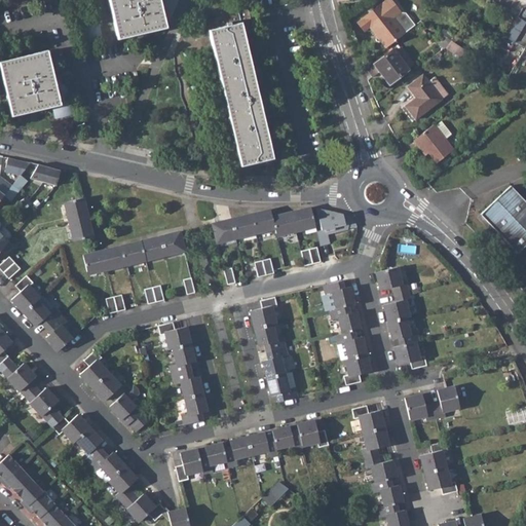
[(159,0),(108,0),(118,38),(166,27),(159,0)]
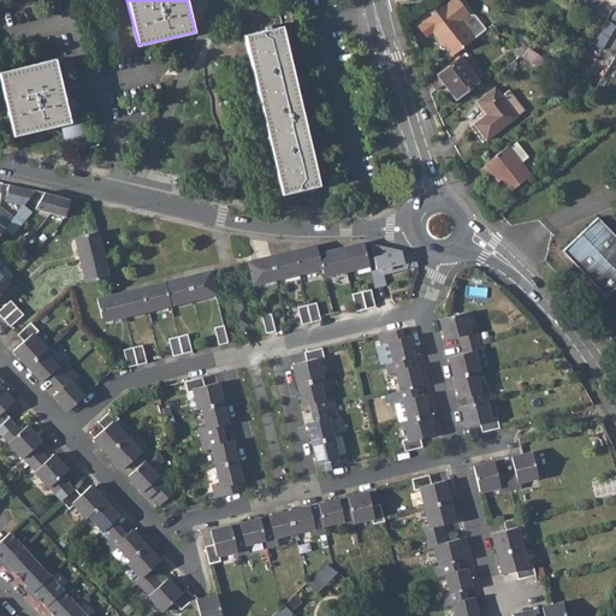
[(468,15),(457,0),(451,0),(419,25),(426,36),(433,31),(440,41),(443,40),(454,54),(486,29),(474,15),(468,15)]
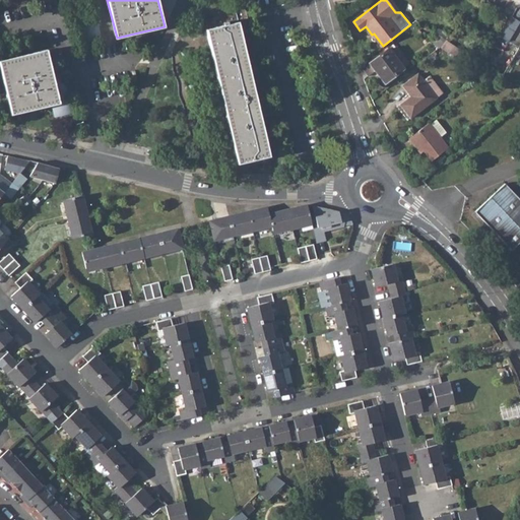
[(208,29),(206,29),(238,164),(270,155),(238,20),(248,18),(246,7),(235,9),(234,3),(210,8),(211,13),(213,13),(214,17),(205,19),(208,29)]
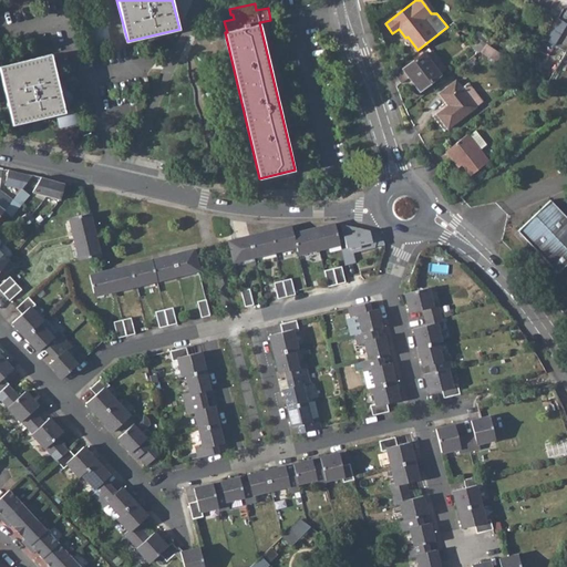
[(546,40),(557,44),(566,23),(566,21),(558,17),(546,40)]
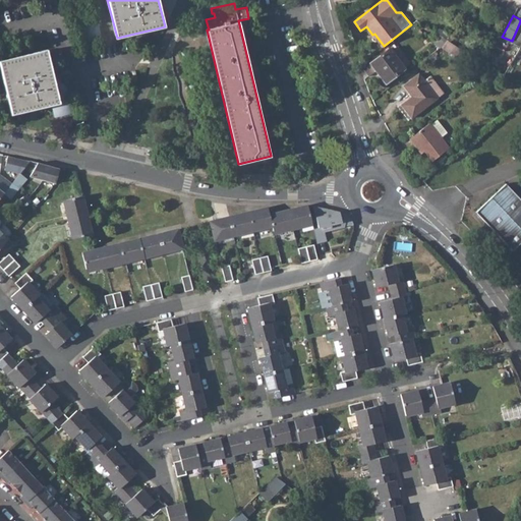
[(79,23),(81,33),(88,32),(85,21),(79,23)]
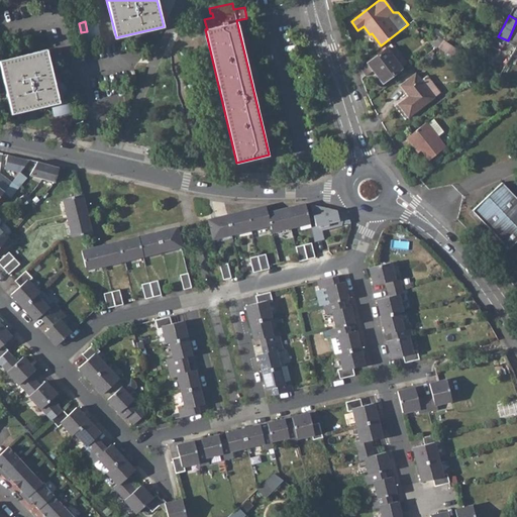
[(370,34),(379,46),(381,45),(372,33),(370,34)]
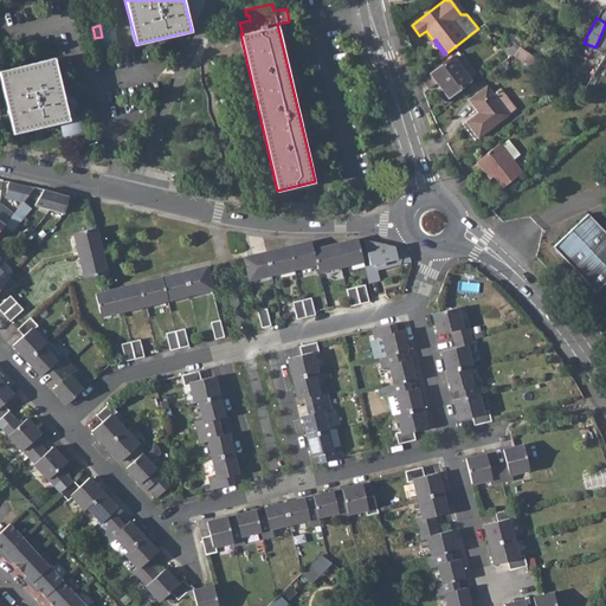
[(513,55),(521,47),(520,46),(516,44),(505,51),(511,56),(513,55)]
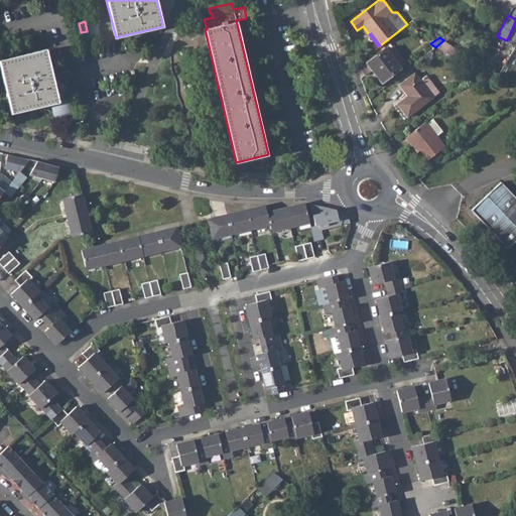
[(462,49),(446,39),(445,41),(459,50),(461,51),(462,49)]
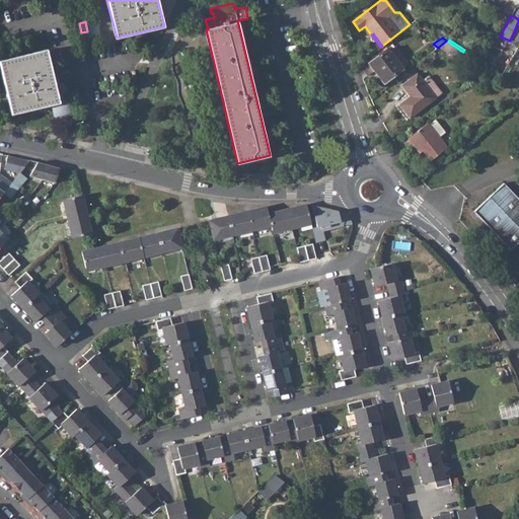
[(439,47),(456,58),(461,51),(448,42),(446,41),(439,47)]
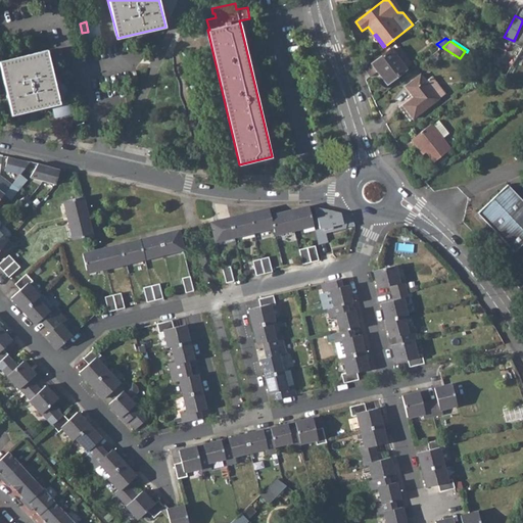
[(410,62),(400,50),(395,54),(390,48),(365,70),(370,77),(380,70),(389,82),(407,68),(405,66),(410,62)]
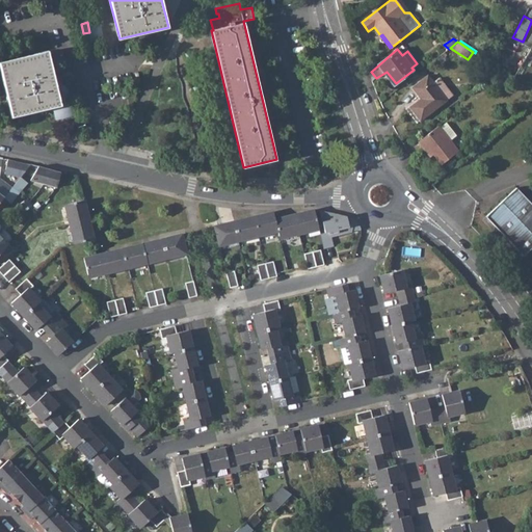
[(198,50),(186,53),(194,67),(204,58),(198,50)]
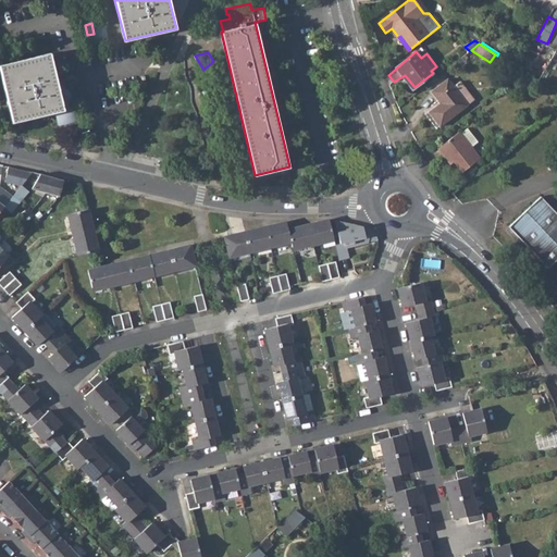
[(50,53),(0,65),(0,70),(12,123),(57,112),(59,122),(76,118),(72,97),(61,99),(50,53)]
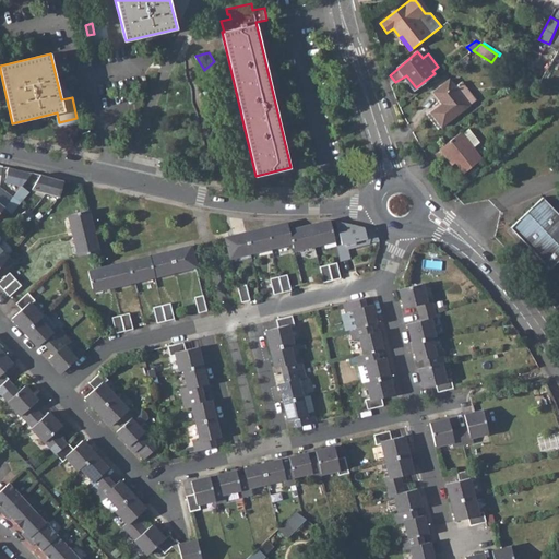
[(454,86),(449,79),(432,92),(437,97),(441,104),(430,113),(441,127),(476,99),(462,81),(454,86)]
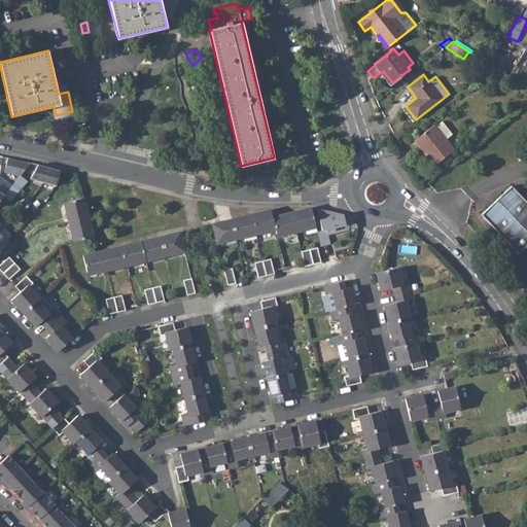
[(205,83),(194,86),(200,100),(209,91),(205,83)]
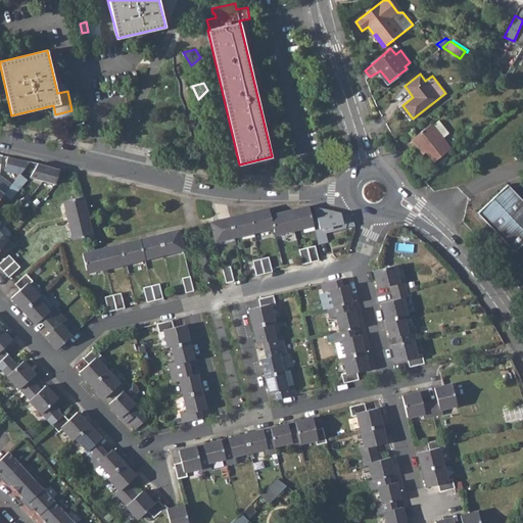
[(211,116),(199,119),(206,133),(216,124),(211,116)]
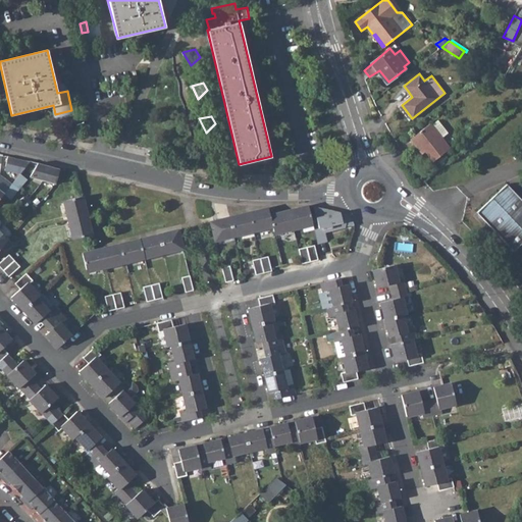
[(431,123),(410,139),(422,154),(425,151),(432,162),(450,149),(441,138),(448,134),(437,120),(431,124),(431,123)]
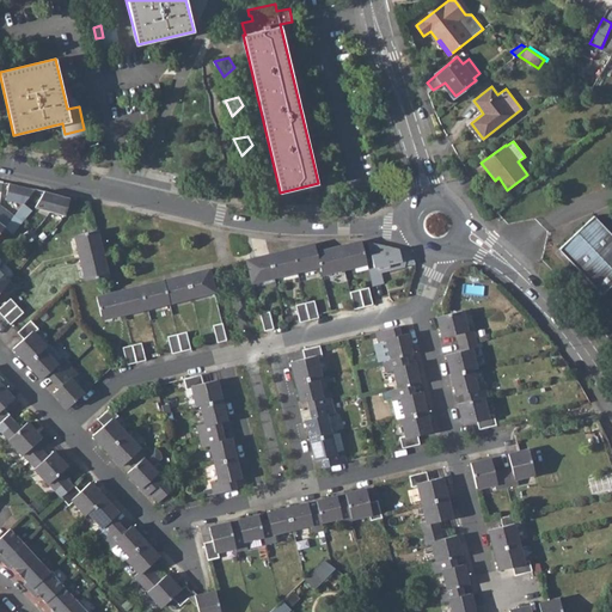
[(256,175),(242,179),(251,195),(261,184),(256,175)]
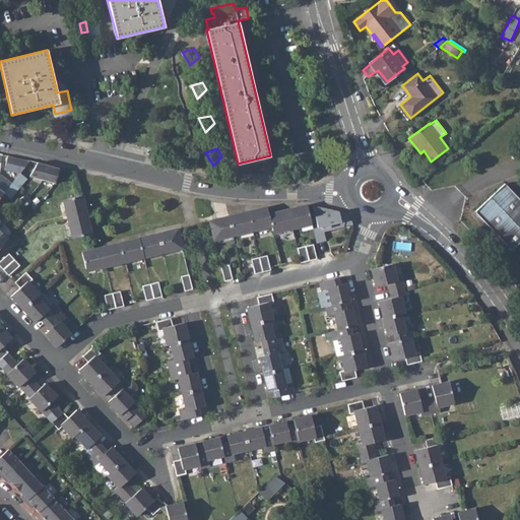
[(29,159),(8,154),(4,169),(19,173),(29,159)]
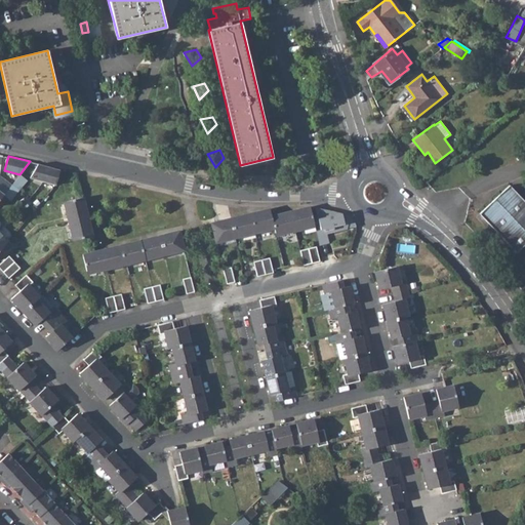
[(59,170),(38,164),(30,177),(55,185),(59,170)]
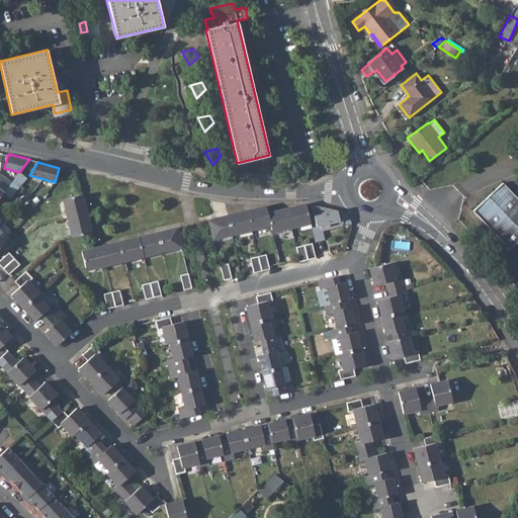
[(12,181),(18,186),(25,177),(19,172),(12,181)]
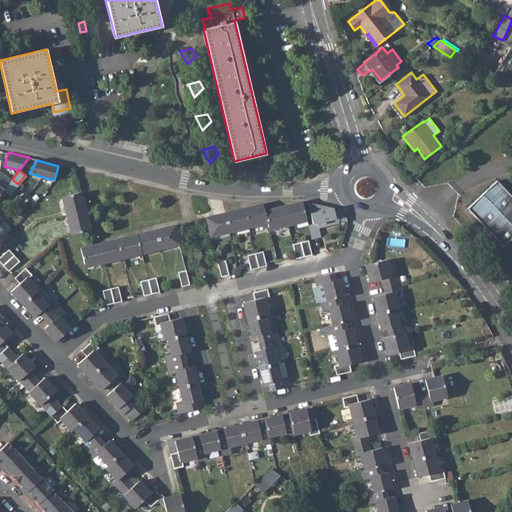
[(11,181),(0,172),(0,194),(4,190),(11,181)]
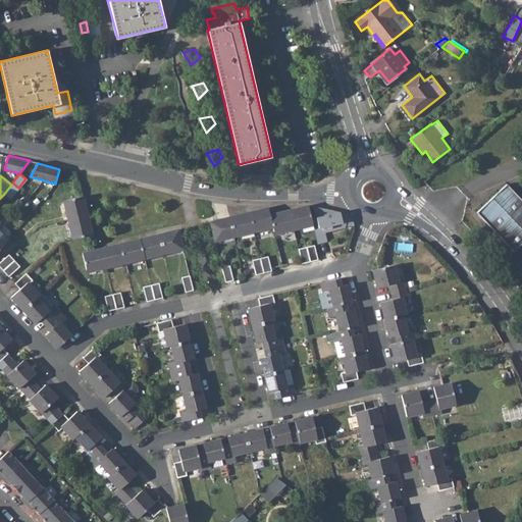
[(18,188),(12,183),(11,185),(4,194),(6,196),(10,199),(19,189),(18,188)]
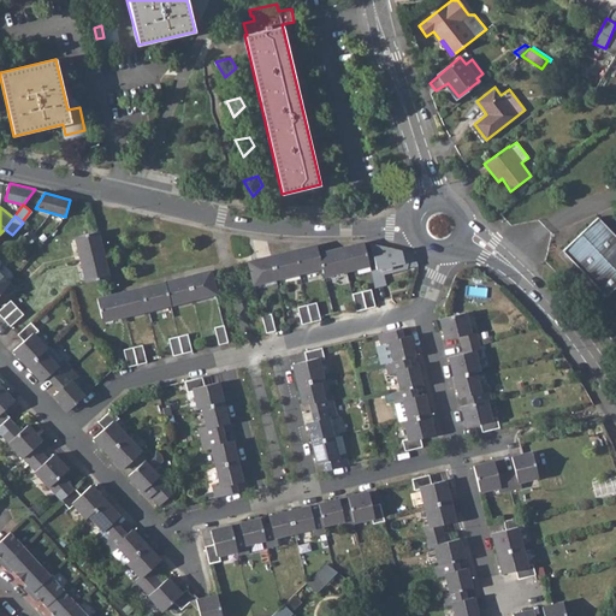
[(615,285),(615,236),(598,218),(562,250),(605,296),(615,285)]
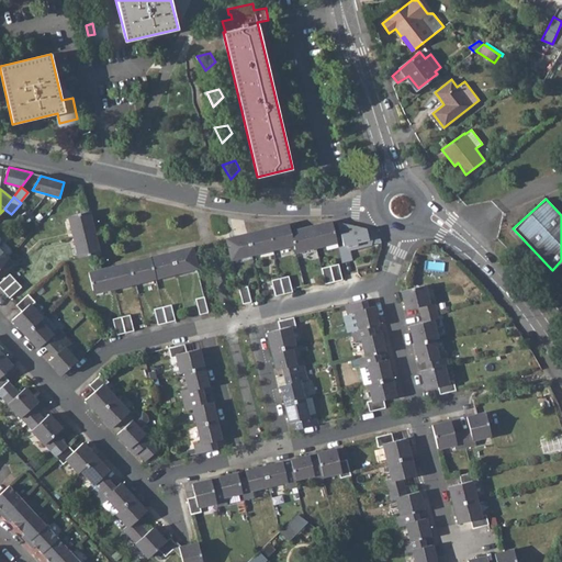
[(92,223),(89,211),(71,215),(74,227),(70,227),(72,237),(91,233),(90,224),(92,223)]
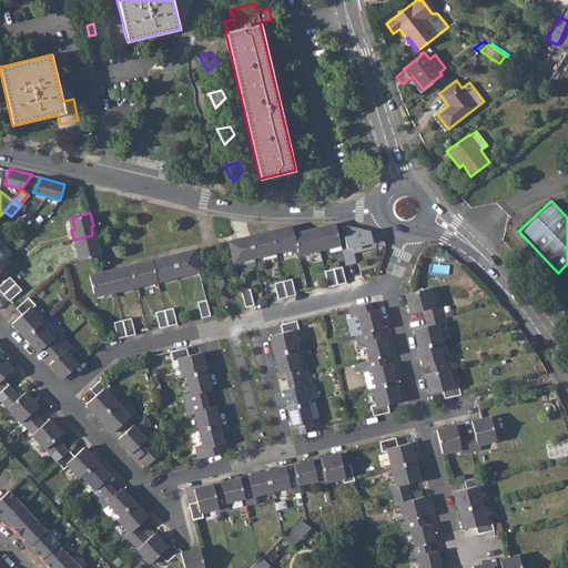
[(340,242),(335,224),(323,226),(324,229),(315,231),(320,251),(328,249),(328,244),(340,242)]
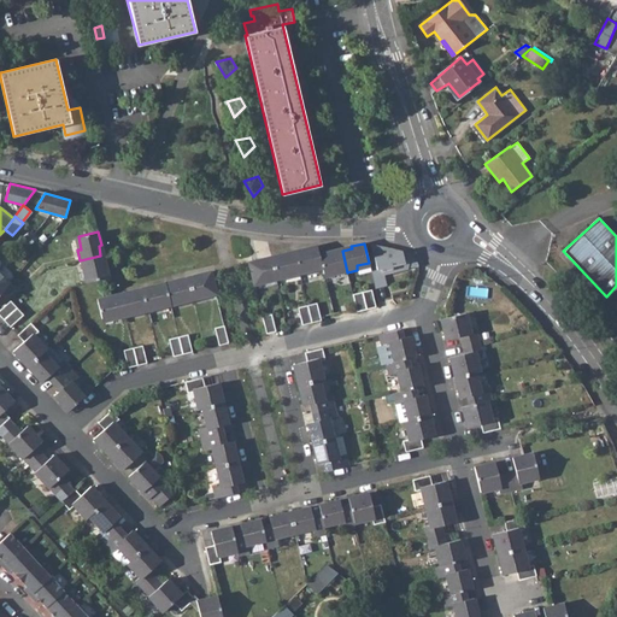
[(388,247),(370,245),(377,270),(382,269),(383,275),(407,269),(411,254),(409,253),(388,247)]
